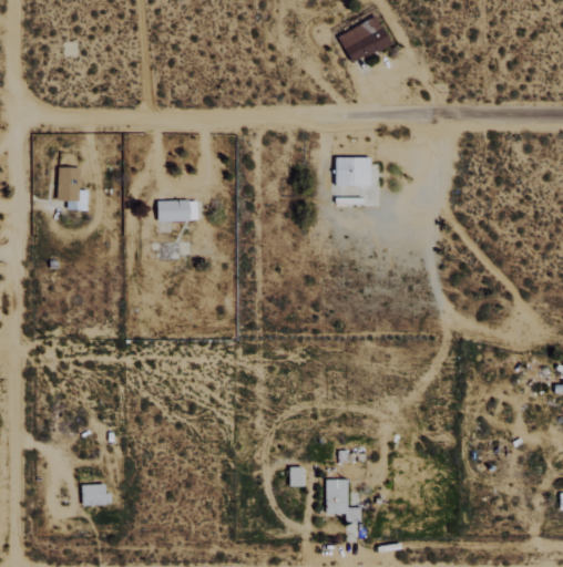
[(338,38),(354,64),(391,42),(376,16),(338,38)]
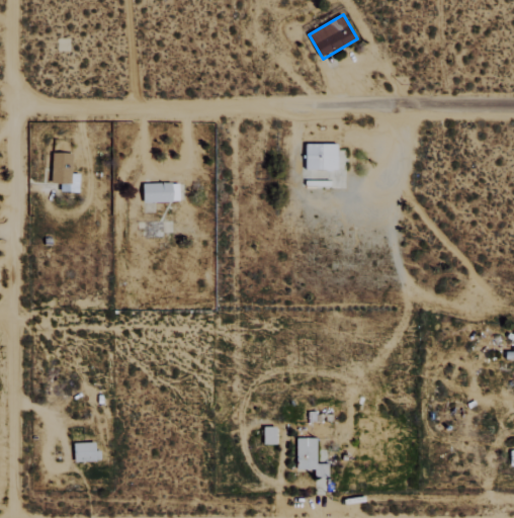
[(338,144),(307,143),(307,169),(338,170),(338,144)]
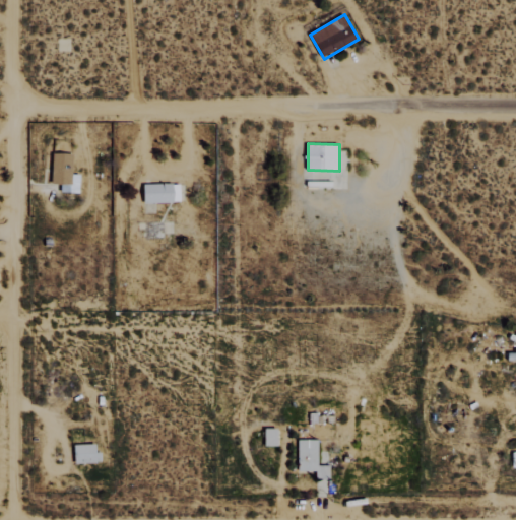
[(73,175),(74,153),(54,153),(53,183),(80,184),(80,175),(73,175)]
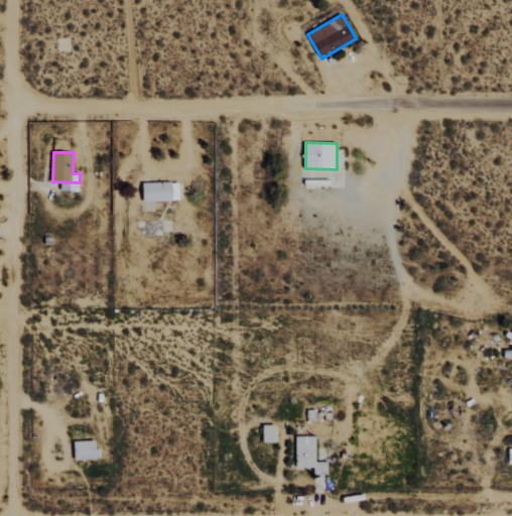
[(143,182),(144,201),(179,200),(179,182),(143,182)]
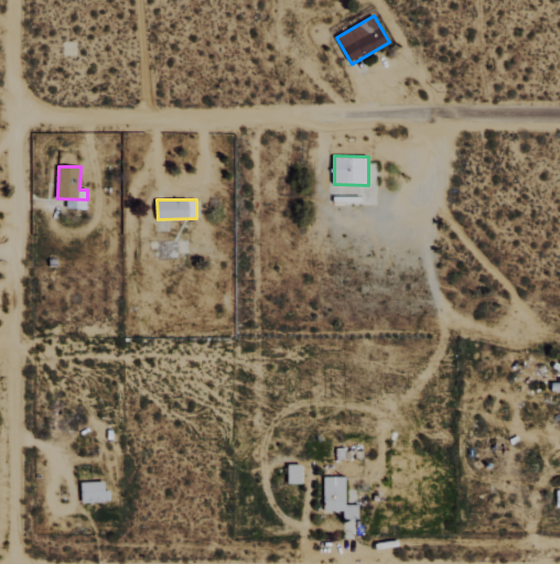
[(301,484),(301,465),(289,465),(289,484),(301,484)]
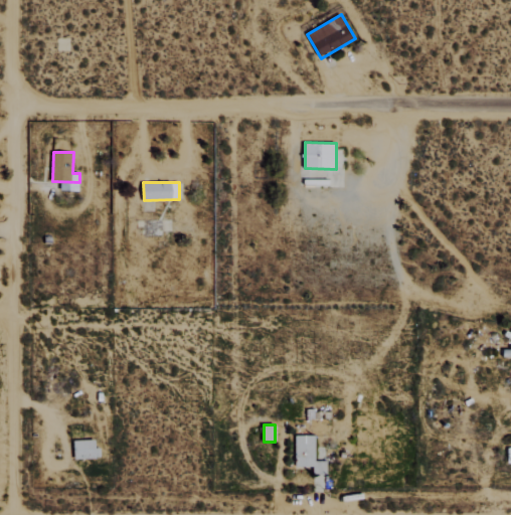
[(297,436),(297,467),(315,467),(315,474),(328,474),(328,460),(317,461),(316,435),(297,436)]
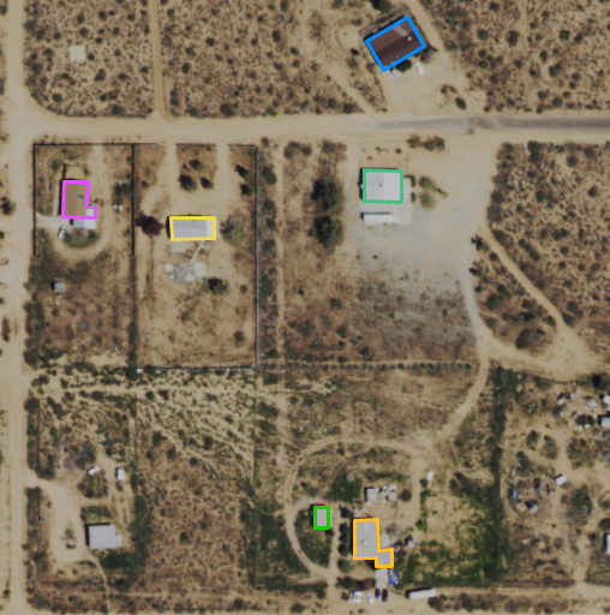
[(121,547),(121,535),(114,535),(114,525),(89,526),(90,548),(121,547)]
